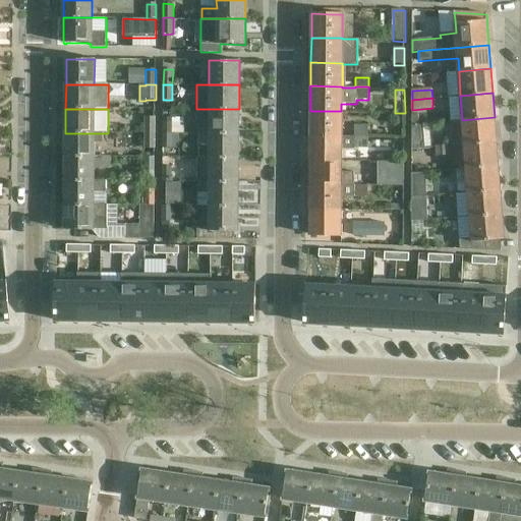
[(239,109),(209,109),(196,109),(197,133),(209,133),(239,133),(239,109)]
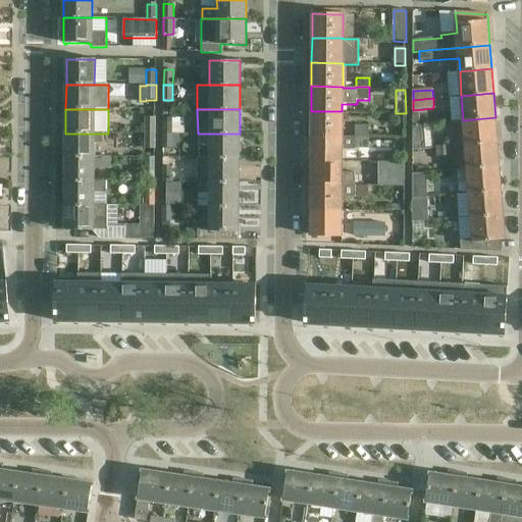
[(342,111),(311,111),(311,135),(342,136),(342,111)]
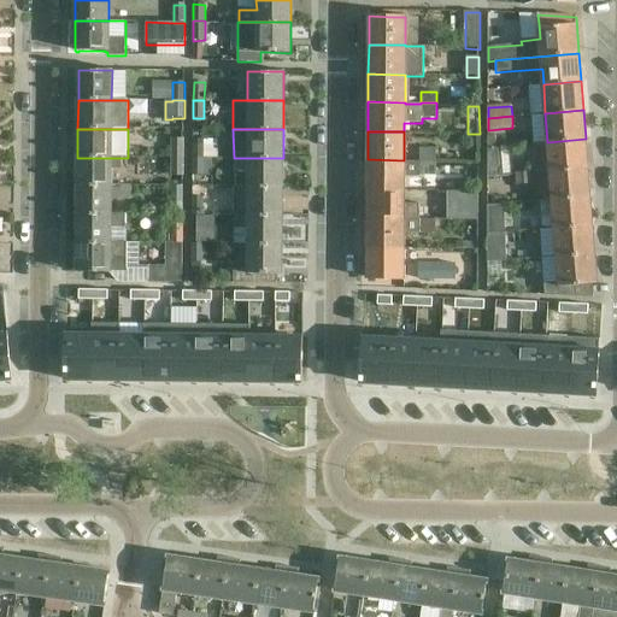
[(184,140),(171,139),(171,158),(184,158),(184,140)]
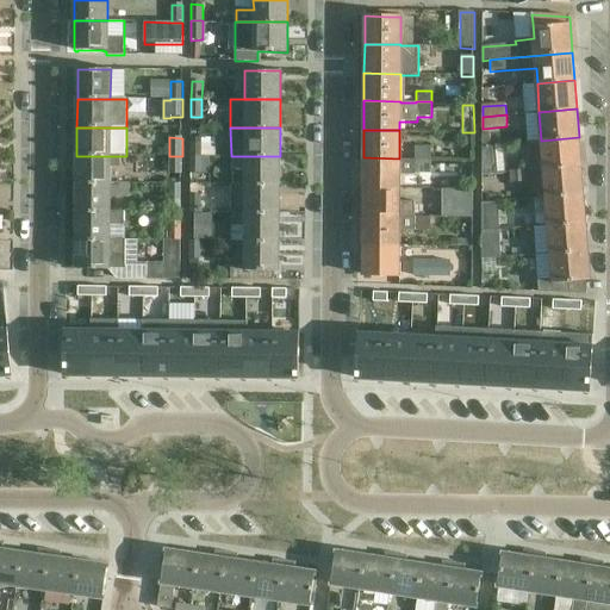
[(541,141),(528,141),(530,169),(543,168),(582,166),(579,137),(541,141)]
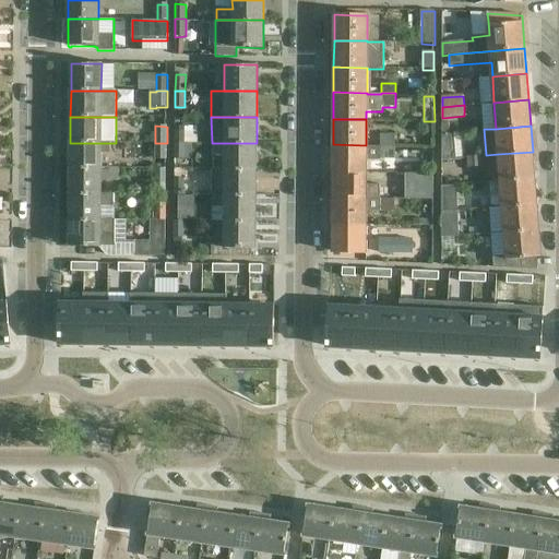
[(175,128),(175,143),(185,143),(185,128),(175,128)]
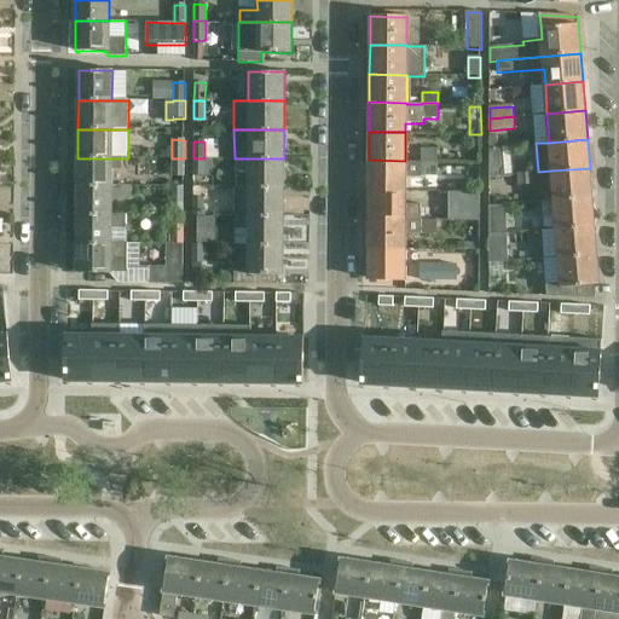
[(502,149),(490,149),(490,177),(504,177),(502,149)]
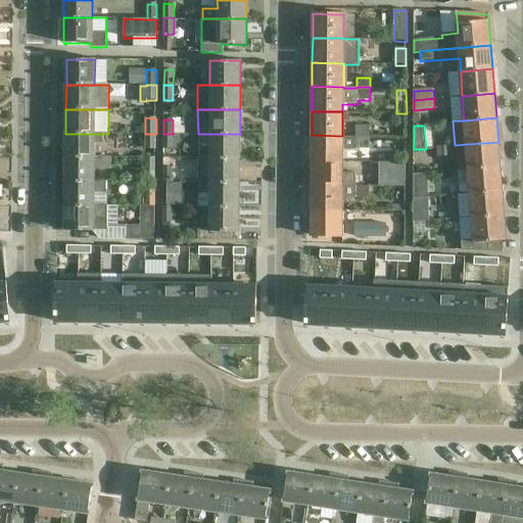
[(371,127),(357,127),(357,136),(370,136),(371,127)]
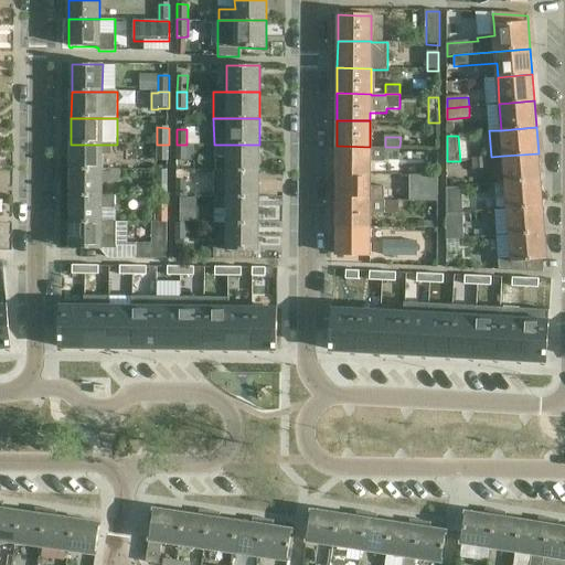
[(112,156),(112,145),(71,145),(71,170),(102,170),(102,155),(112,156)]
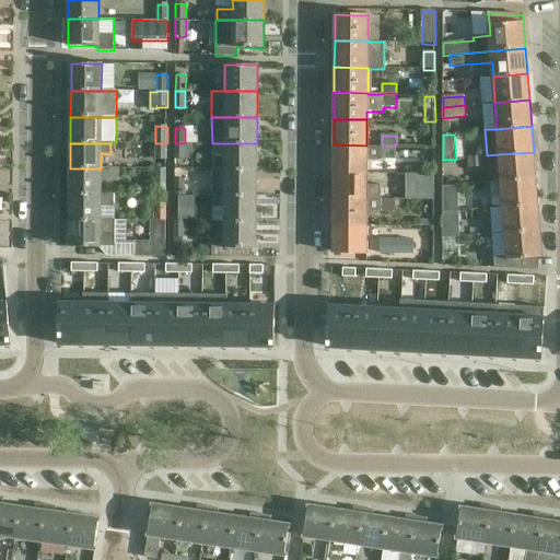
[(167,160),(167,143),(155,143),(155,160),(167,160)]
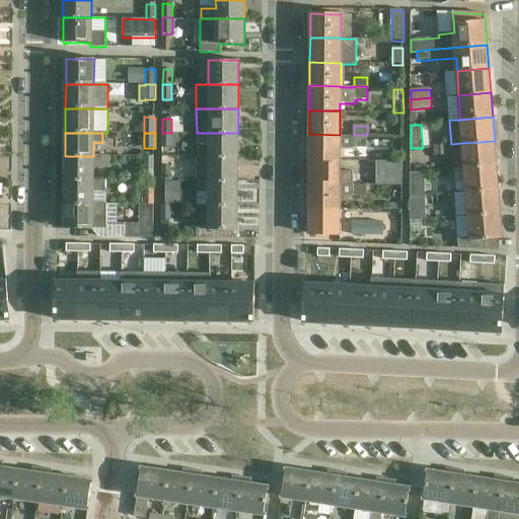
[(171,133),(162,133),(162,148),(178,148),(178,133),(171,134),(171,133)]
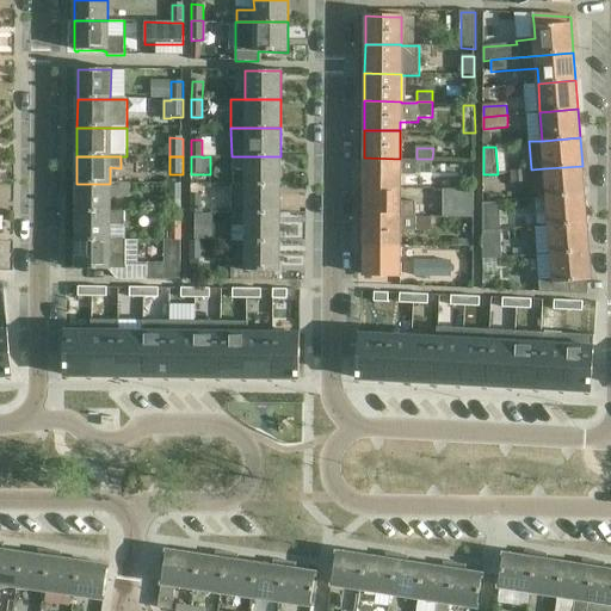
[(281,156),(245,156),(232,156),(232,171),(245,171),(245,184),(279,184),(281,156)]
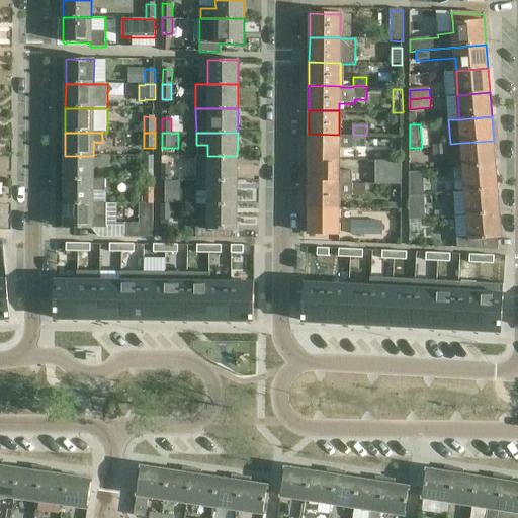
[(339,135),(309,134),(309,158),(339,159),(339,148),(366,148),(366,135),(353,135),(353,137),(339,137),(339,135)]
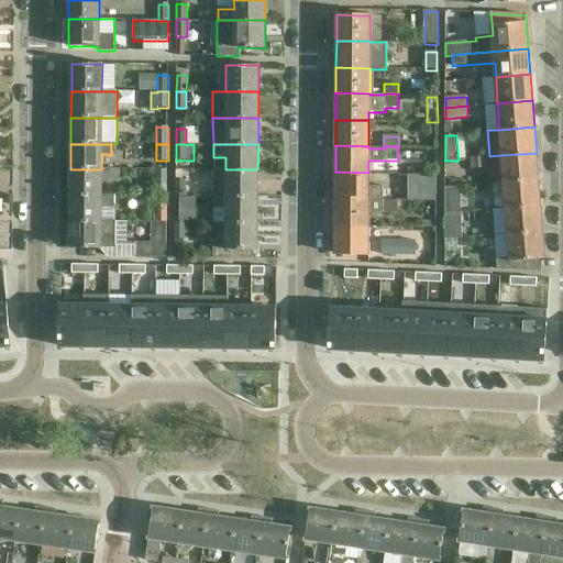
[(485,147),(470,148),(471,157),(486,156),(485,147)]
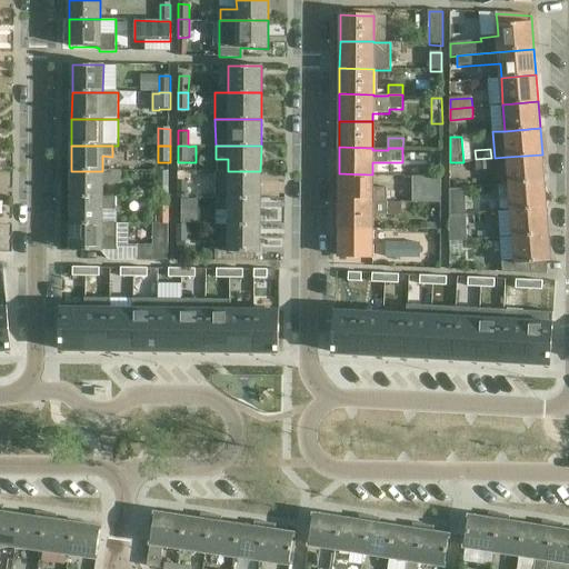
[(543,180),(542,155),(507,157),(509,183),(543,180)]
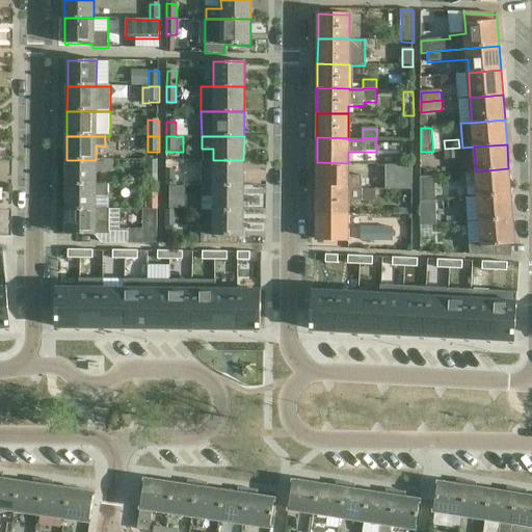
[(460,158),(459,148),(445,149),(446,160),(460,158)]
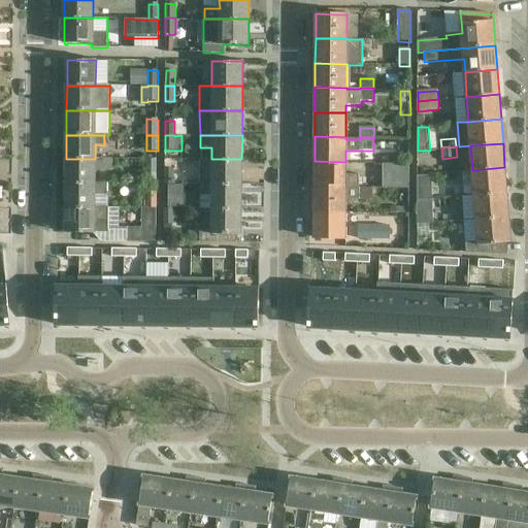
[(112,159),(95,159),(66,159),(66,185),(94,184),(94,183),(94,171),(112,171),(112,159)]
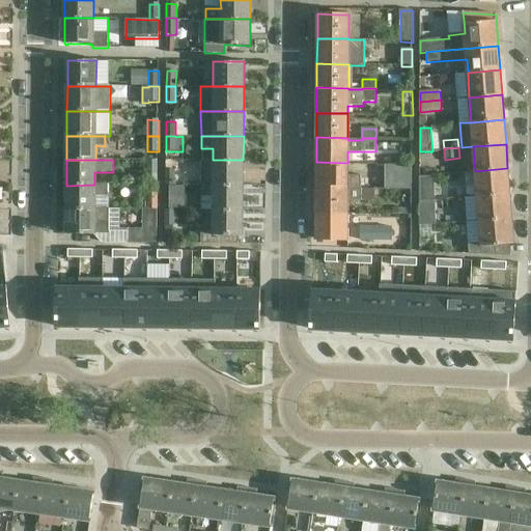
[(155,161),(155,160),(147,160),(144,161),(144,167),(147,167),(147,185),(158,185),(158,161),(155,161)]
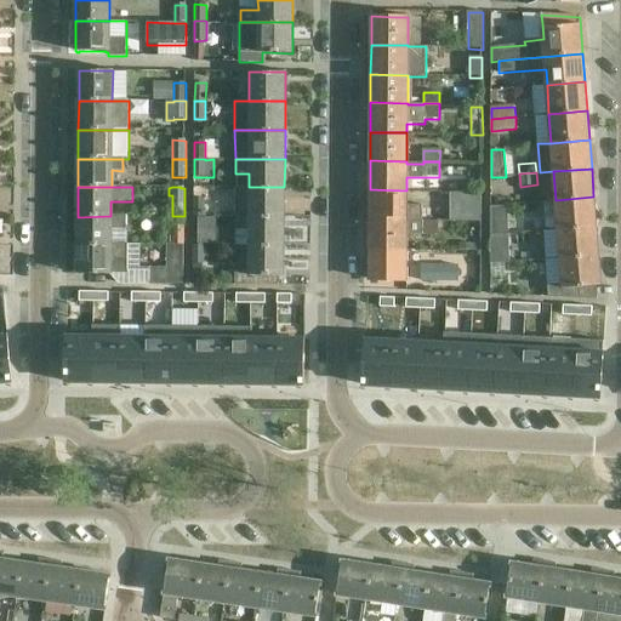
[(284,187),(249,187),(235,188),(237,200),(235,217),(249,216),(284,216),(284,187)]
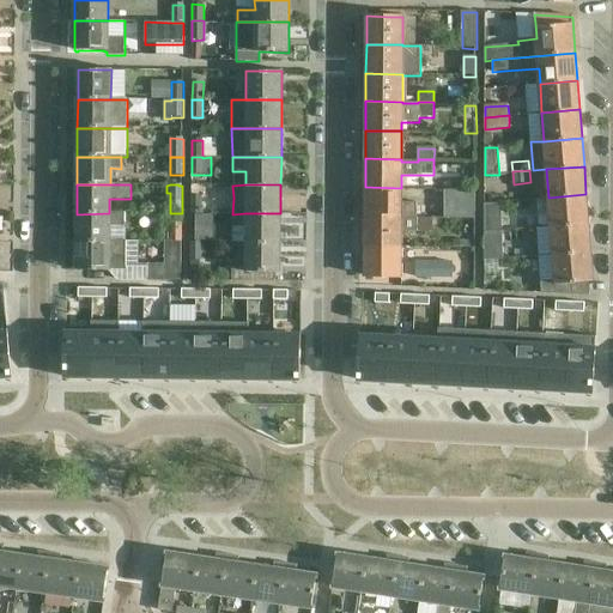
[(401,188),(365,187),(364,217),(417,217),(417,204),(401,204),(401,188)]
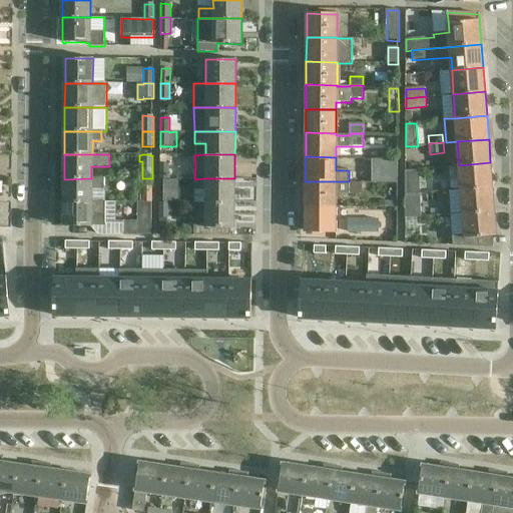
[(398,160),(372,160),(372,182),(398,182),(398,160)]
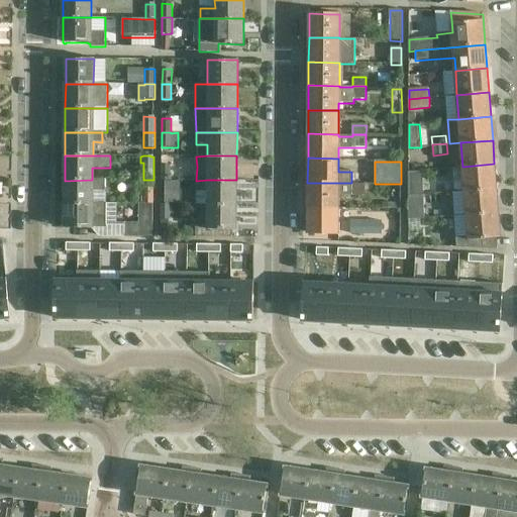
[(496,188),(494,164),(462,167),(464,191),(496,188)]
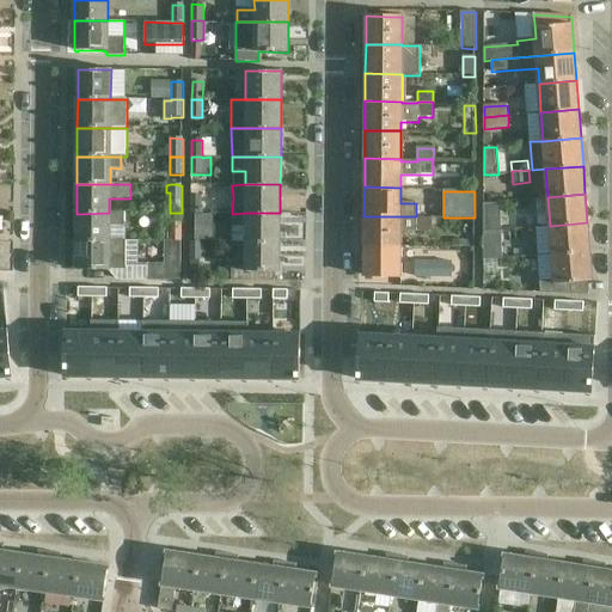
[(191,196),(190,213),(202,213),(202,196),(191,196)]
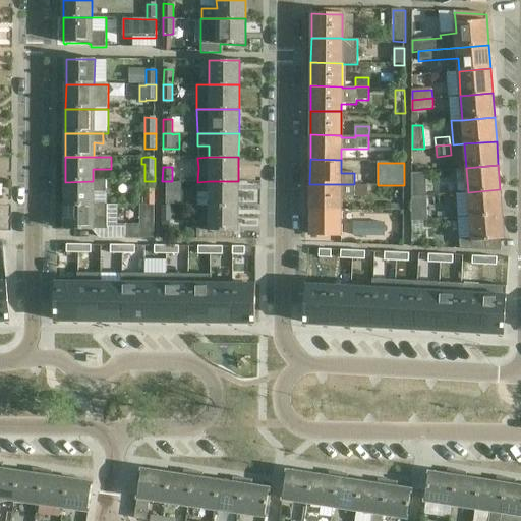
[(412,172),(412,197),(427,196),(425,171),(412,172)]
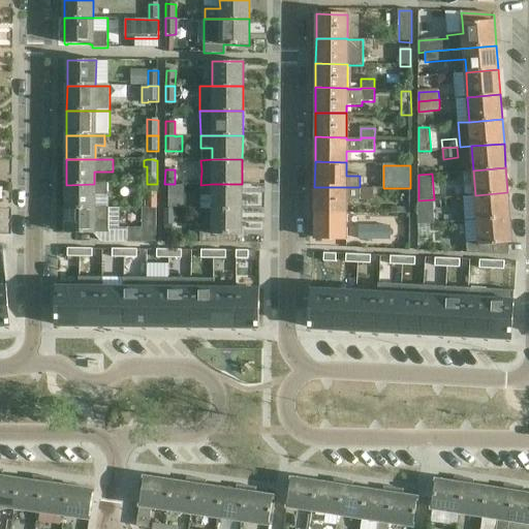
[(107,183),(94,183),(94,184),(66,185),(66,208),(94,209),(94,196),(107,195),(107,183)]
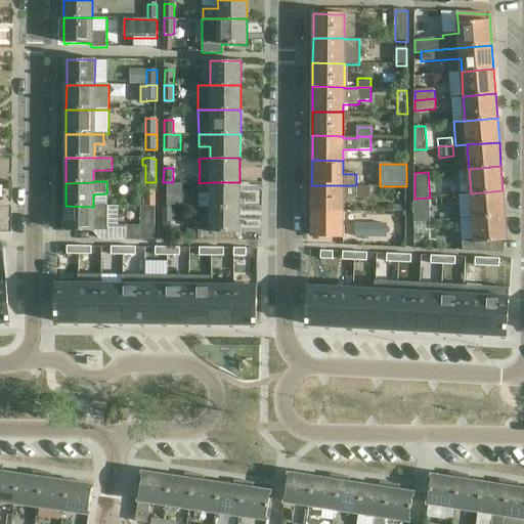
[(145,182),(134,182),(134,198),(155,198),(156,182),(145,182)]
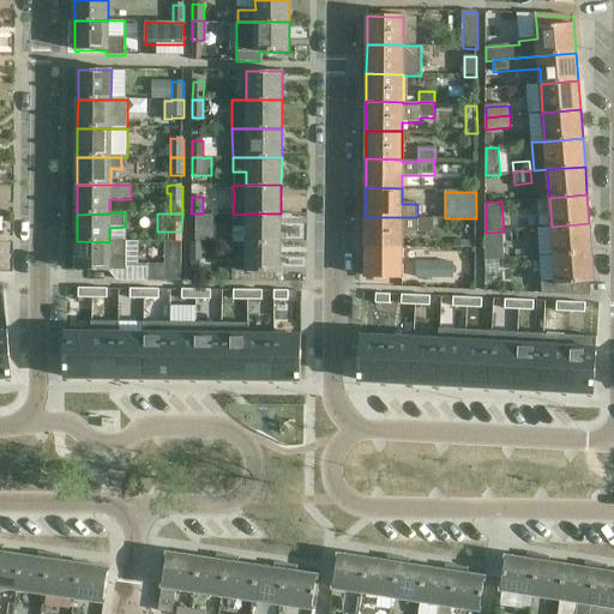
[(214,215),(194,214),(194,242),(212,242),(214,215)]
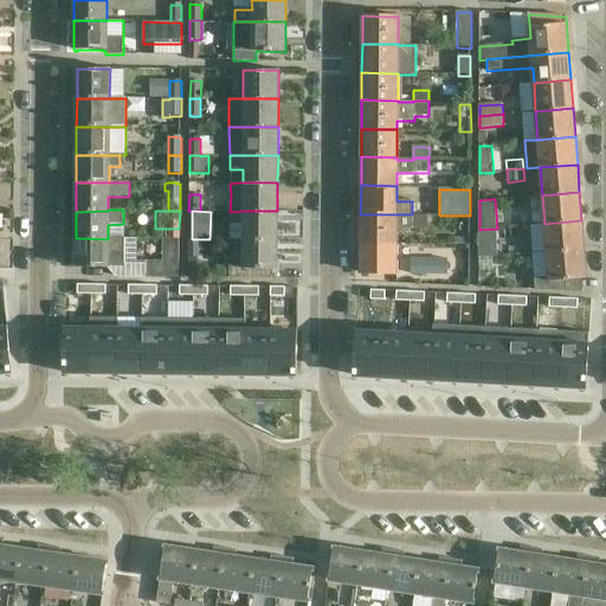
[(277,239),(277,211),(243,211),(230,212),(230,226),(243,225),(243,239),(277,239)]
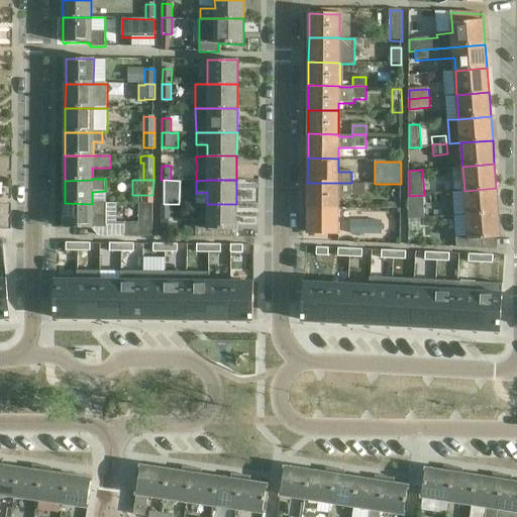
[(351,183),(307,183),(307,206),(338,207),(338,197),(365,197),(366,185),(352,185),(351,183)]
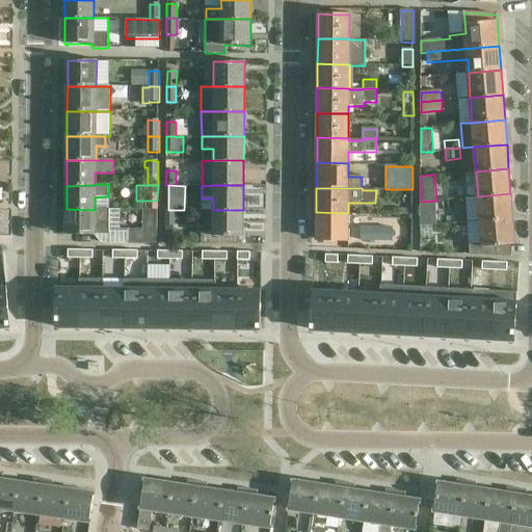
[(512,218),(510,193),(478,196),(480,221),(512,218)]
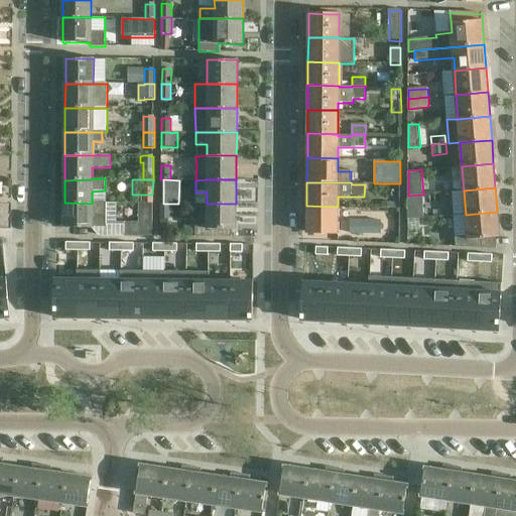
[(107,227),(107,204),(92,204),(65,203),(63,228),(92,228),(92,227),(107,227)]
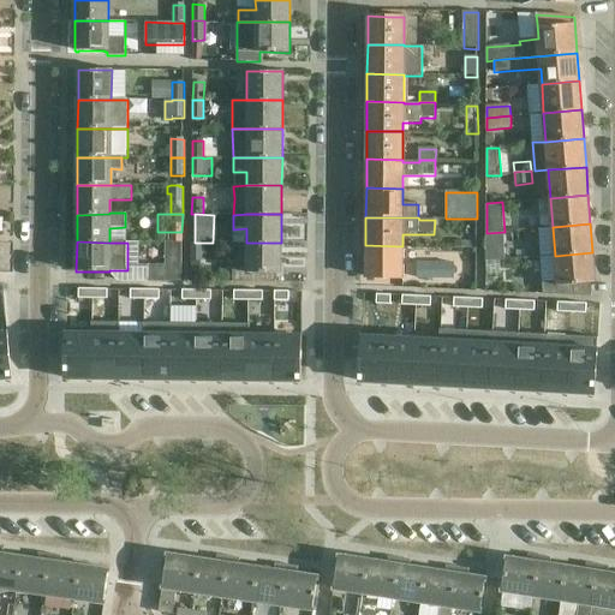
[(166,267),(149,267),(149,282),(181,282),(183,243),(166,243),(166,267)]
